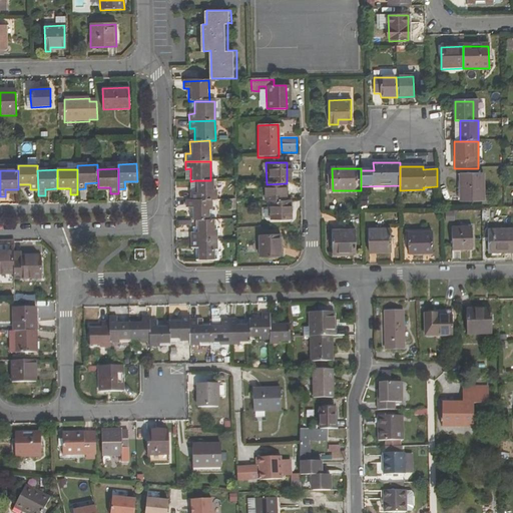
[(484,175),(461,175),(461,201),(484,201),(484,175)]
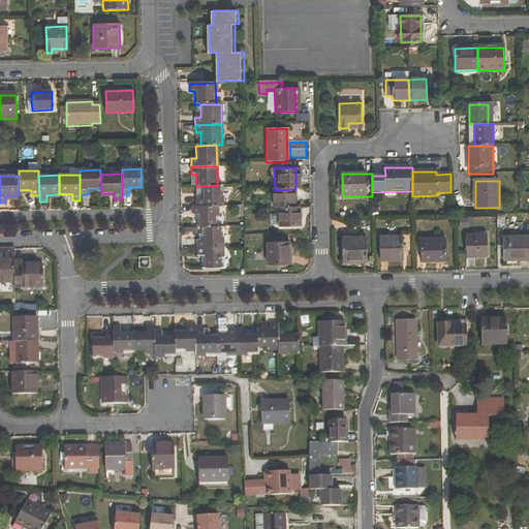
[(197,208),(218,207),(222,207),(221,186),(217,186),(201,186),(201,199),(197,199),(197,208)]
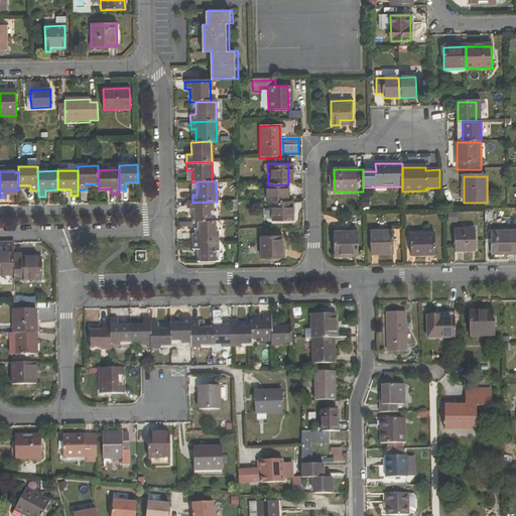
[(273,204),(285,204),(285,184),(268,185),(265,185),(265,205),(273,204)]
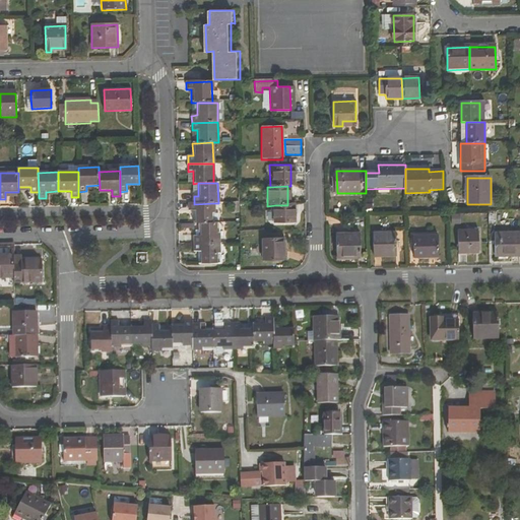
[(194,224),(198,224),(214,224),(214,203),(194,204),(189,204),(189,212),(194,212),(194,224)]
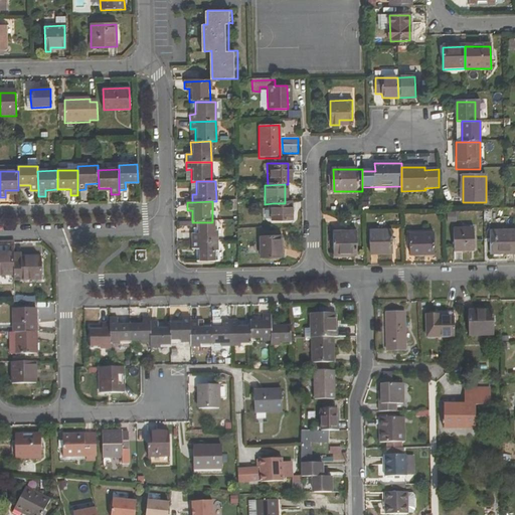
[(291,220),(290,203),(285,203),(273,203),(273,220),(291,220)]
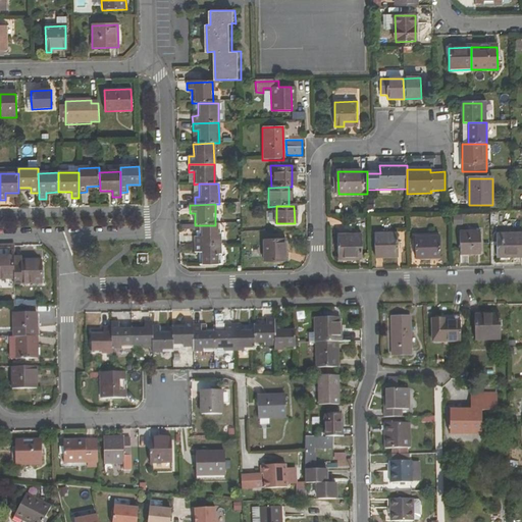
[(463,223),(464,214),(454,213),(454,223),(463,223)]
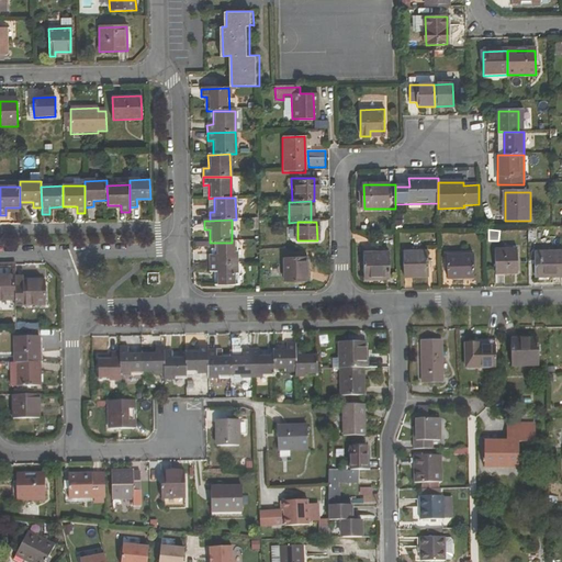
[(210,256),(211,265),(237,265),(237,242),(232,243),(214,243),(214,257),(210,256)]
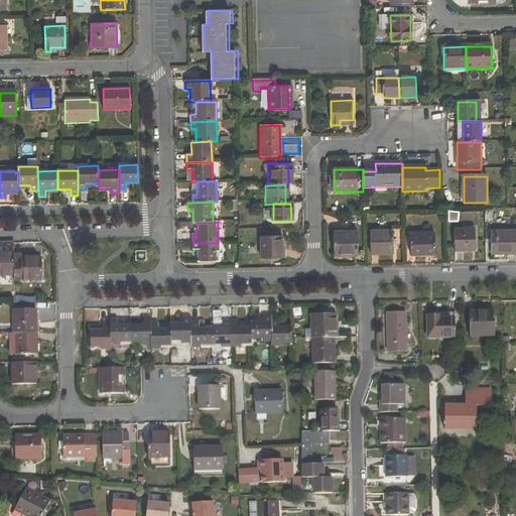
[(515,229),(493,230),(493,255),(515,254),(515,229)]
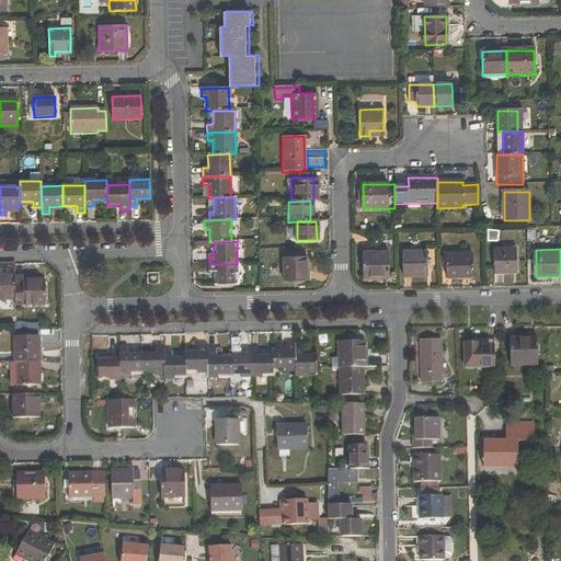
[(516,273),(516,250),(494,250),(494,273),(516,273)]
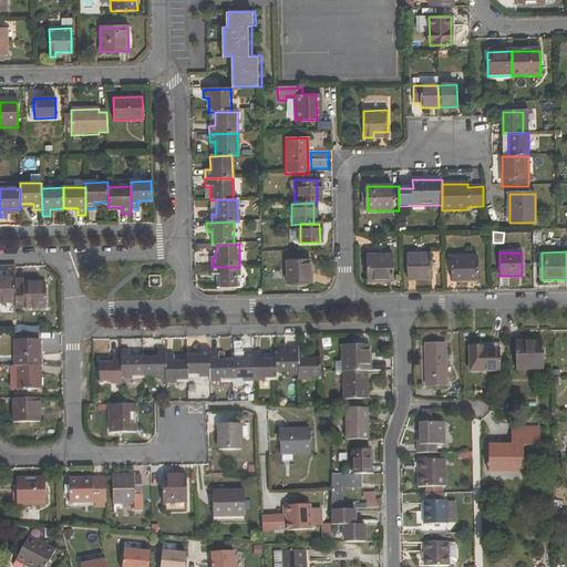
[(432,256),(408,256),(408,279),(432,279),(432,256)]
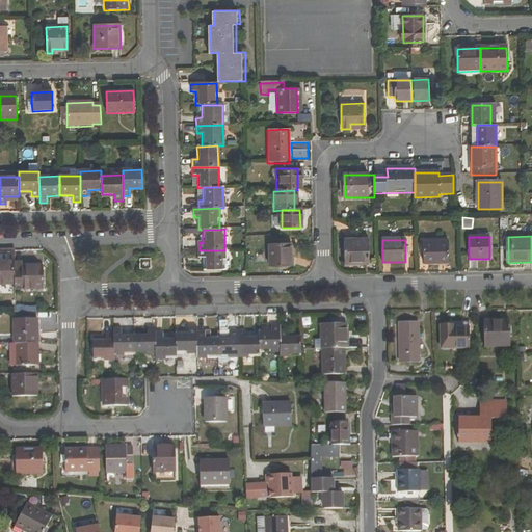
[(344,264),(360,264),(368,264),(368,241),(344,241),(344,264)]
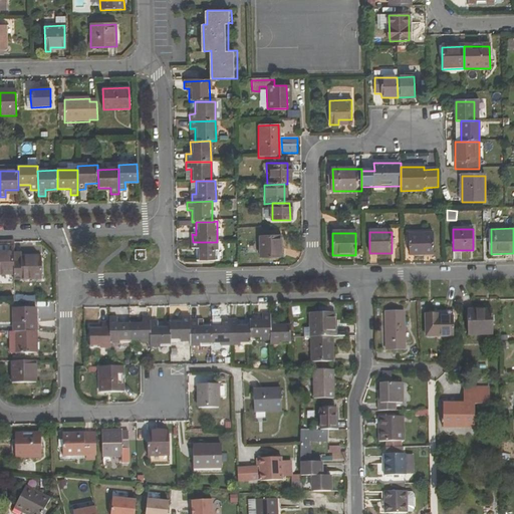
[(433,233),(410,234),(410,255),(434,255),(433,233)]
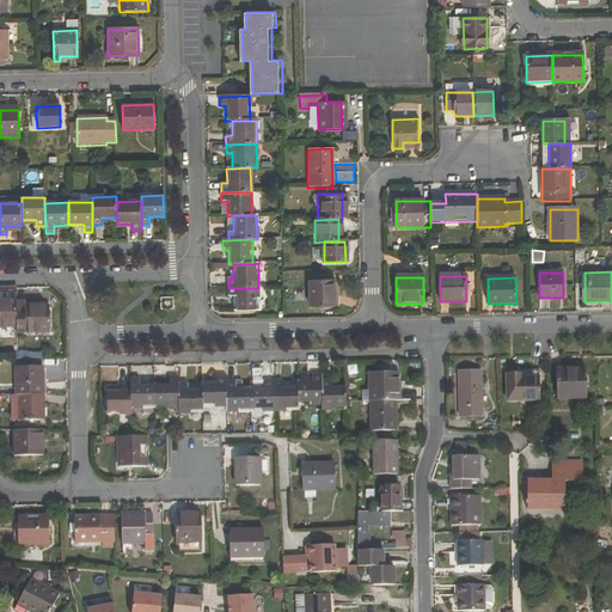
[(336,281),(310,281),(310,307),(337,306),(336,281)]
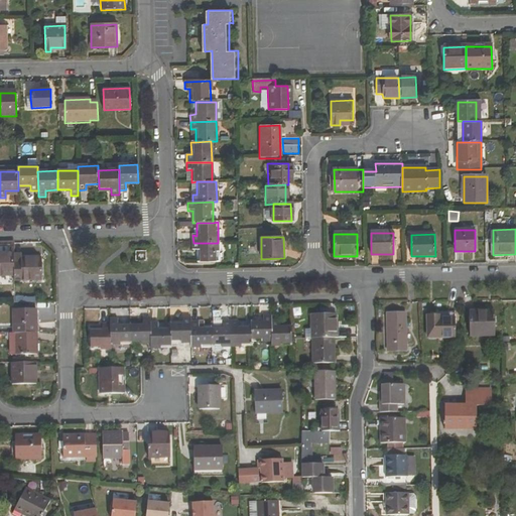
[(198,250),(199,262),(218,262),(218,243),(194,243),(194,249),(198,250)]
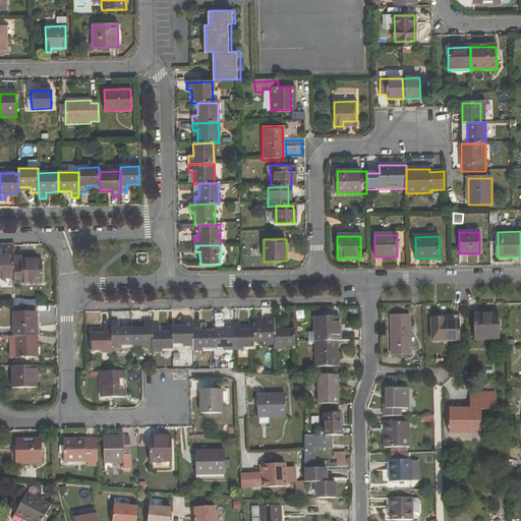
[(147,264),(147,253),(136,253),(136,264),(147,264)]
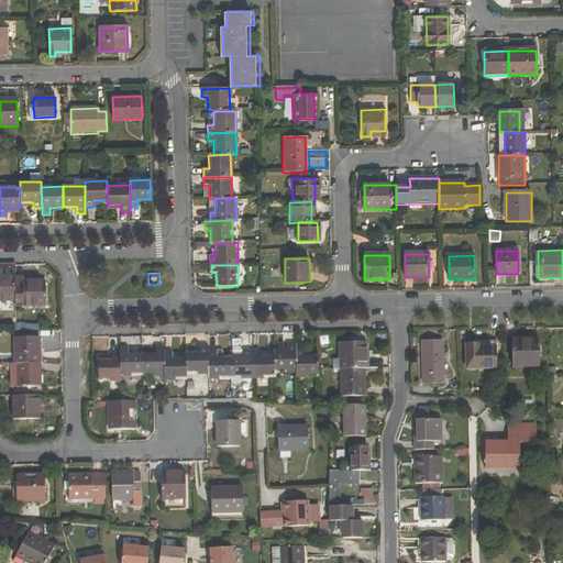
[(13,287),(13,277),(1,277),(1,283),(0,282),(0,301),(13,301),(13,287)]
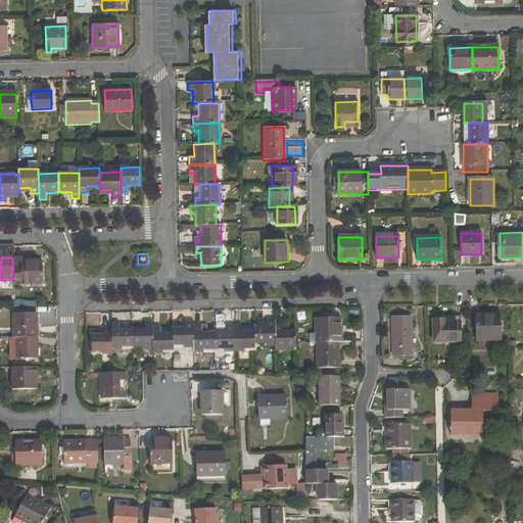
[(20,267),(12,267),(12,280),(13,286),(42,285),(41,262),(29,263),(29,267),(20,267)]
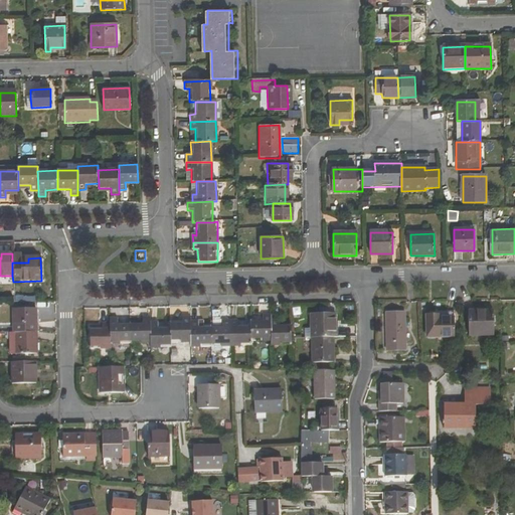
[(16,334),(36,334),(35,309),(13,310),(13,334),(16,334)]
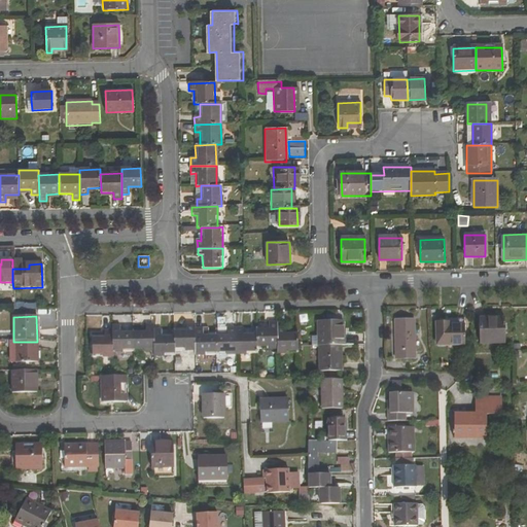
[(503,317),(479,318),(480,345),(504,344),(503,317)]
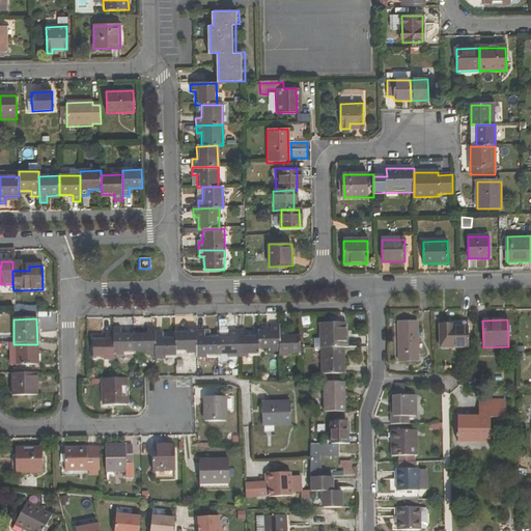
[(418,324),(397,324),(398,362),(419,361),(418,324)]
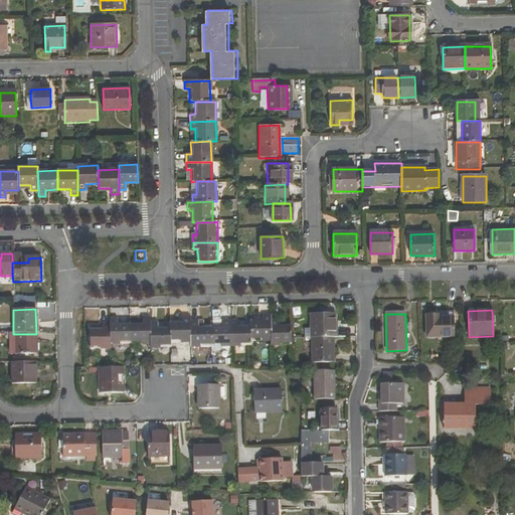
[(453,314),(425,315),(426,338),(454,337),(453,314)]
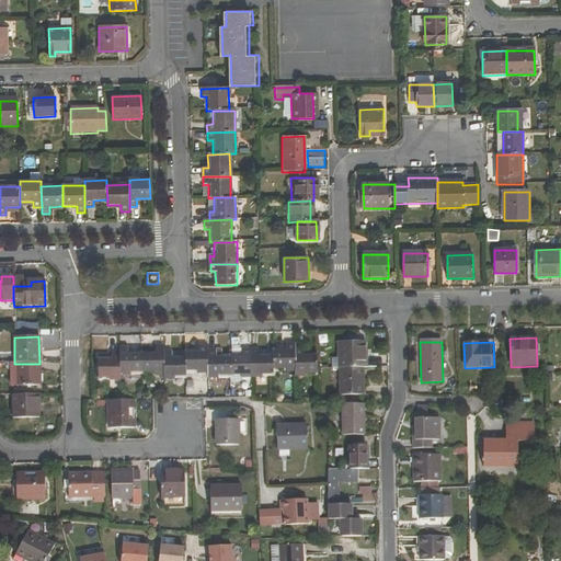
[(362,368),(363,368),(362,343),(338,344),(338,368),(362,368)]
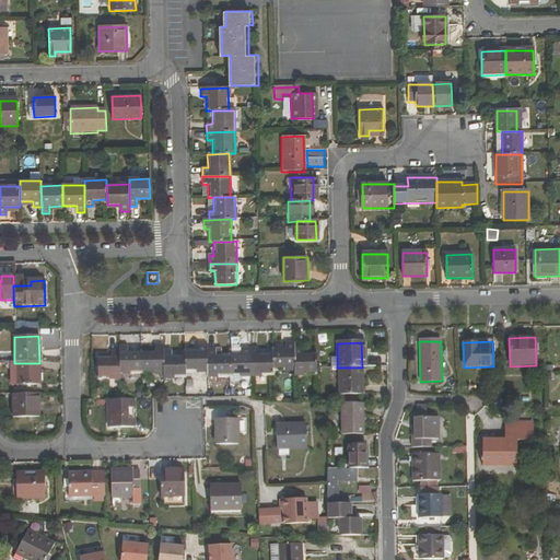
[(293,348),(293,343),(284,345),(284,350),(270,350),(270,354),(271,372),(293,371),(293,348)]
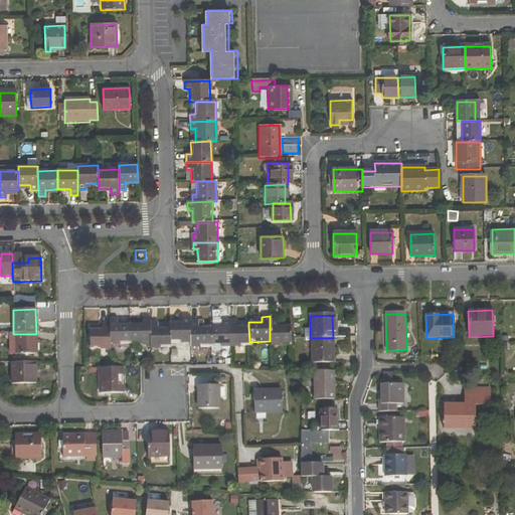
[(148,322),(148,319),(142,319),(142,324),(129,324),(129,345),(149,344),(148,322)]
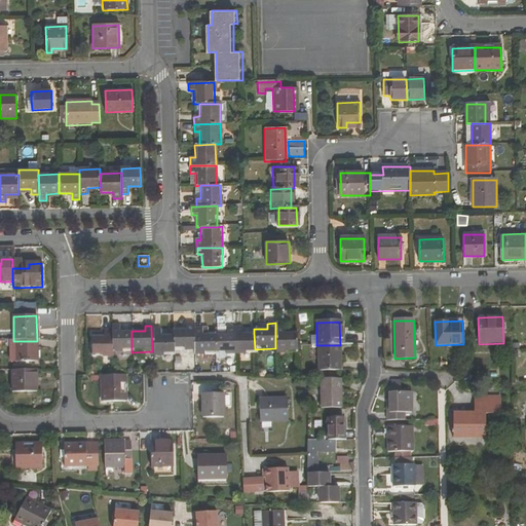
[(173,351),(193,350),(193,329),(193,326),(185,326),(185,330),(173,331),(173,335),(173,351)]
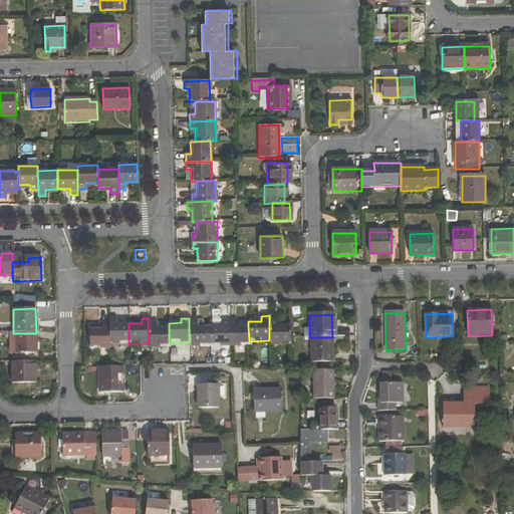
[(129,344),(129,323),(116,324),(116,319),(108,319),(108,322),(108,344),(129,344)]
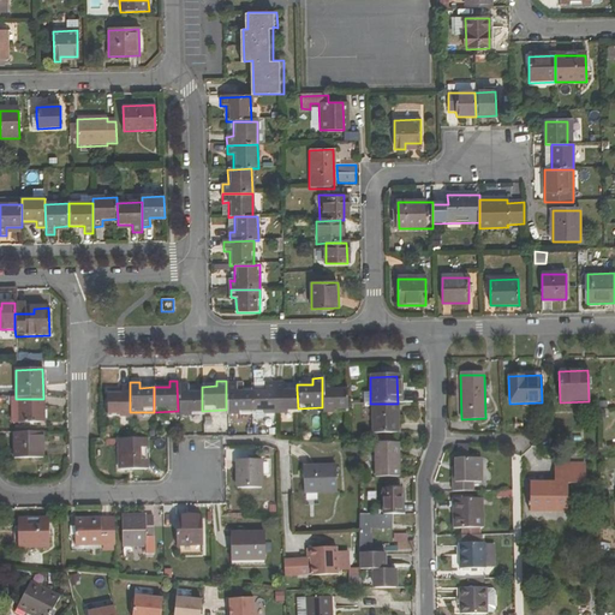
[(347,405),(346,389),(332,389),(332,382),(322,382),(322,407),(322,412),(347,412),(347,405)]
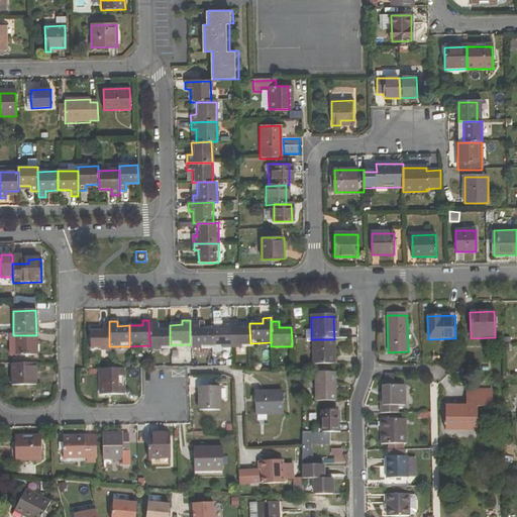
[(190,349),(210,348),(210,328),(198,329),(198,322),(190,323),(190,344),(190,349)]
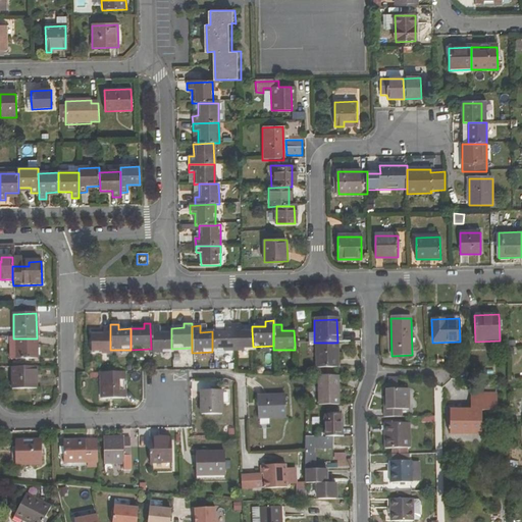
[(212,352),(233,352),(232,325),(225,325),(225,331),(212,331),(212,352)]
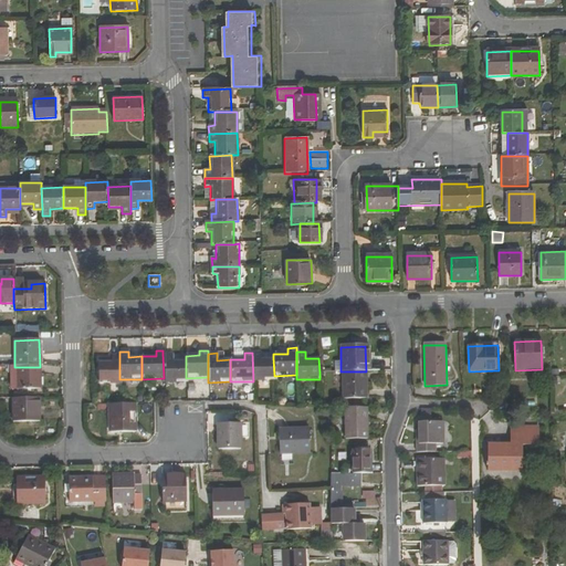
[(253,381),(274,380),(274,376),(273,358),(261,359),(261,353),(252,353),(253,381)]
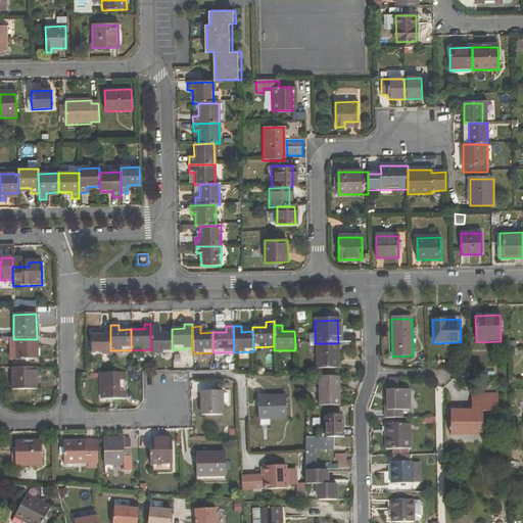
[(151,353),(172,353),(172,349),(172,333),(159,333),(158,327),(150,327),(151,349),(151,353)]
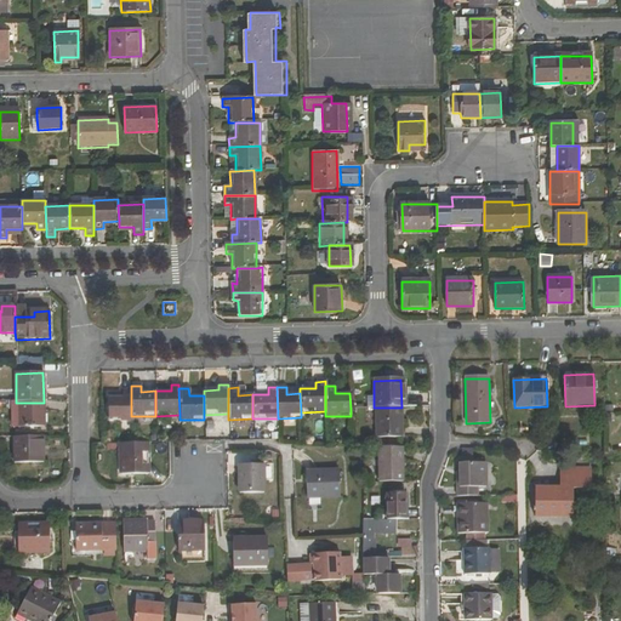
[(123,397),(107,398),(107,421),(131,421),(131,416),(131,389),(123,389),(123,397)]
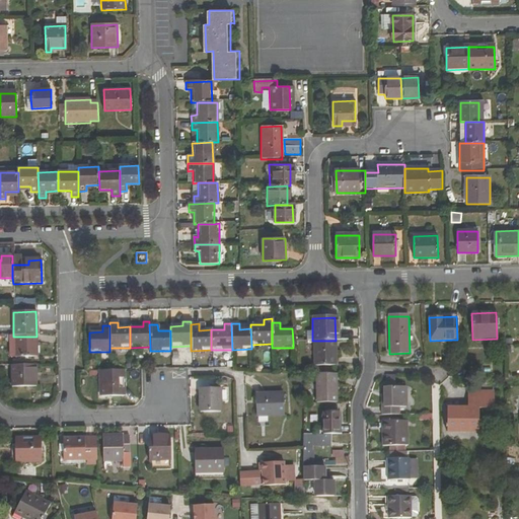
[(36,357),(36,337),(16,337),(16,358),(36,357)]
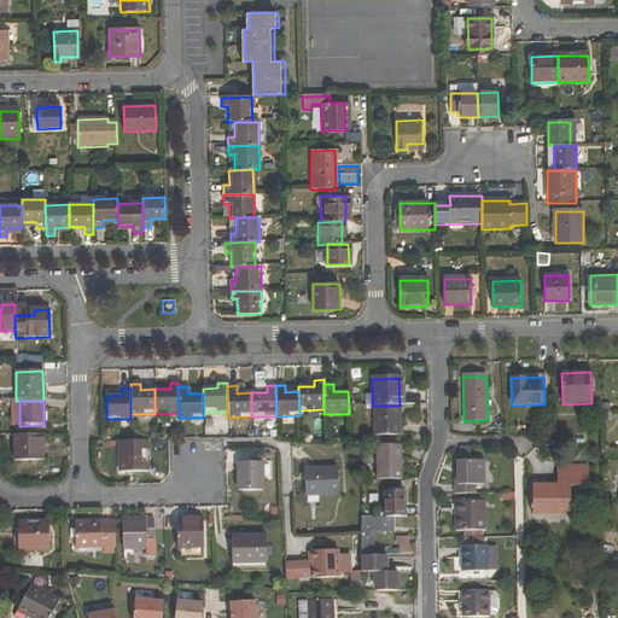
[(398,435),(398,406),(372,406),(373,436),(398,435)]
